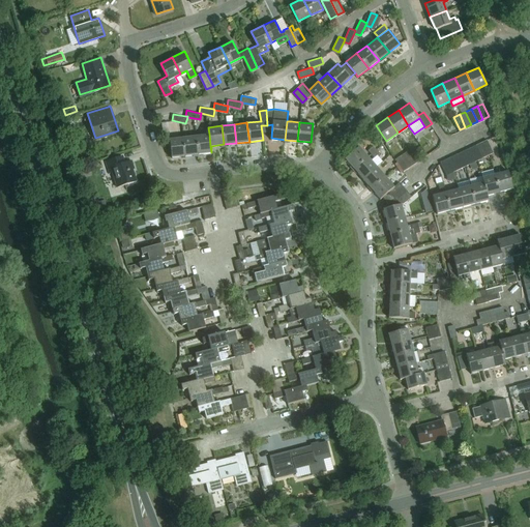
[(198,153),(211,152),(210,146),(209,134),(196,135),(198,153)]
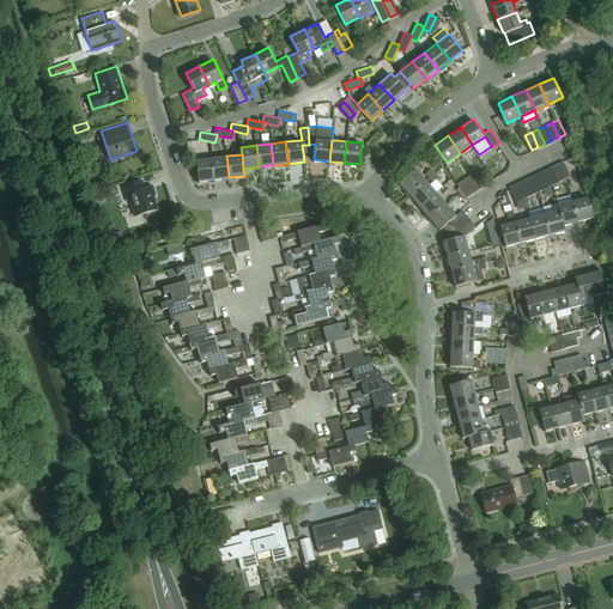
[(214,180),(229,177),(226,156),(212,158),(214,180)]
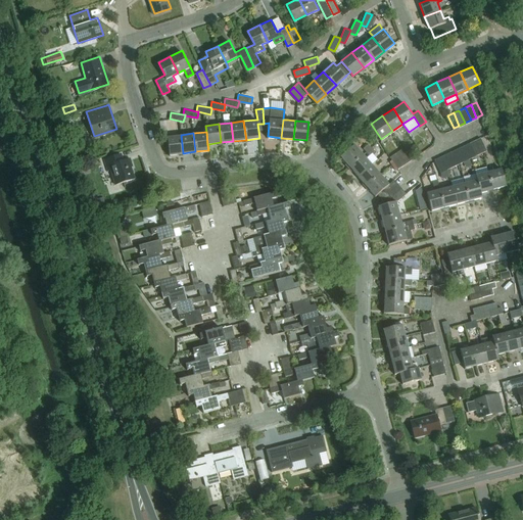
[(170,155),(183,153),(181,135),(167,136),(170,155)]
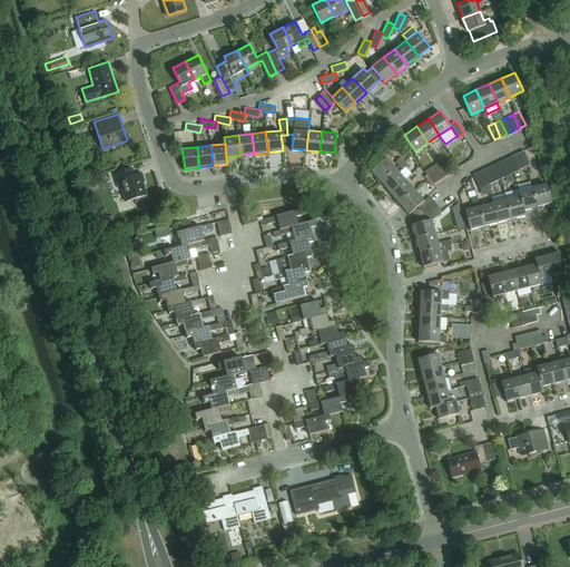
[(518,152),(524,166),(531,163),(523,149),(518,152)]
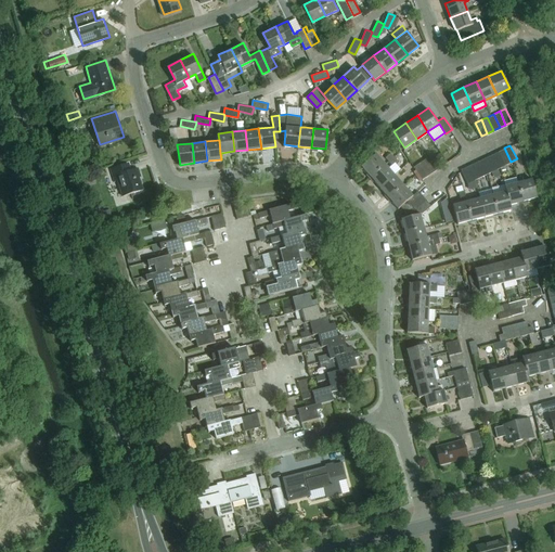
[(504,165),(511,162),(504,148),(498,151),(504,165)]
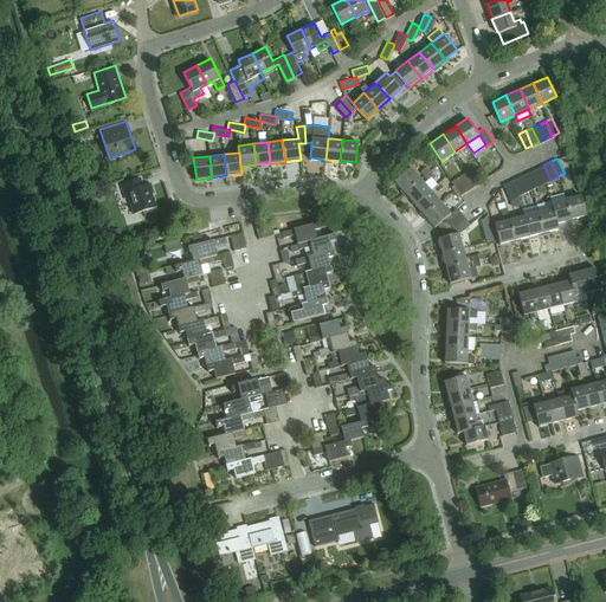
[(545,182),(550,180),(543,164),(537,168),(545,182)]
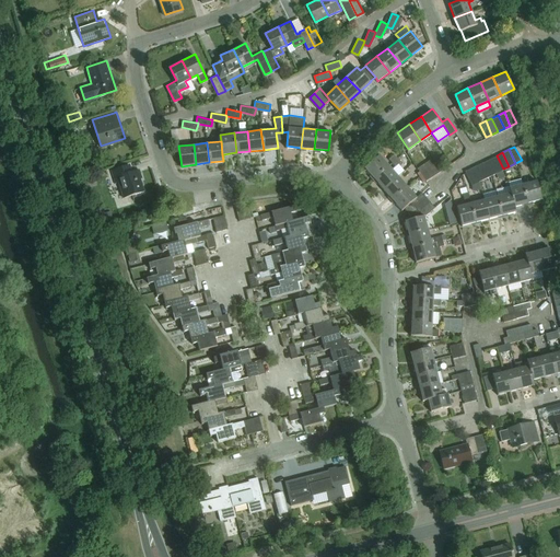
[(374,177),(389,164),(380,153),(364,166),(374,177)]
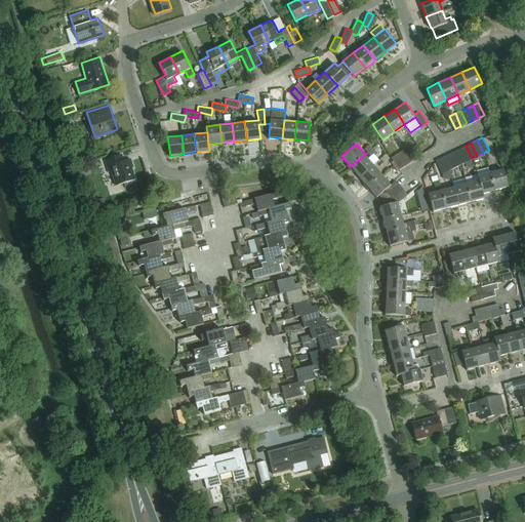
[(408,146),(402,149),(410,161),(415,157),(408,146)]
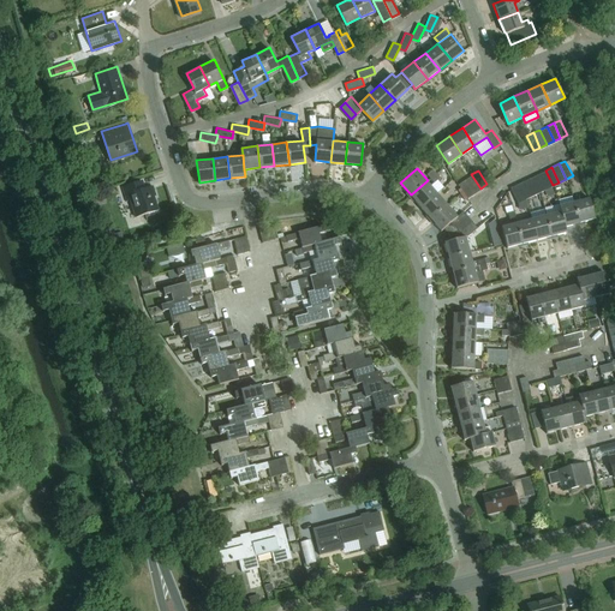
[(545,189),(553,185),(545,171),(538,173),(545,189)]
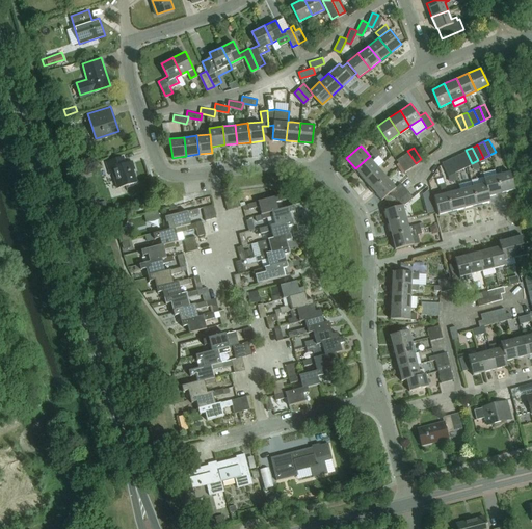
[(466,166),(472,163),(466,150),(459,153),(466,166)]
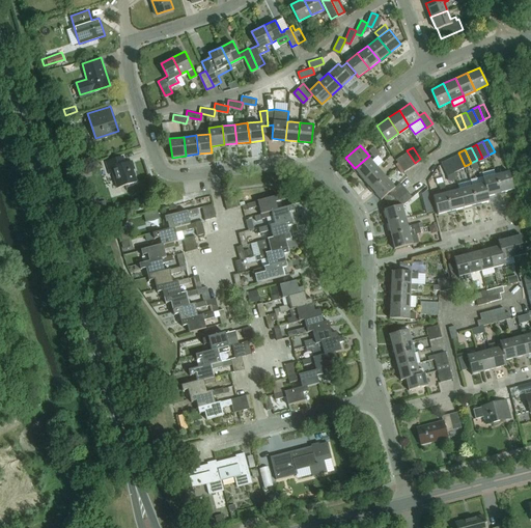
[(407,150),(401,155),(410,167),(415,163),(407,150)]
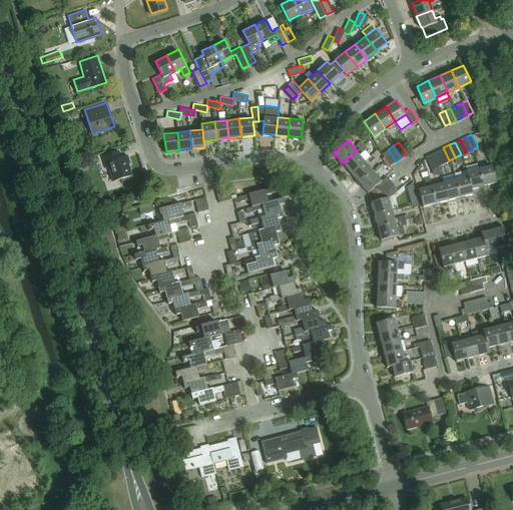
[(444,162),(449,160),(443,147),(438,150),(444,162)]
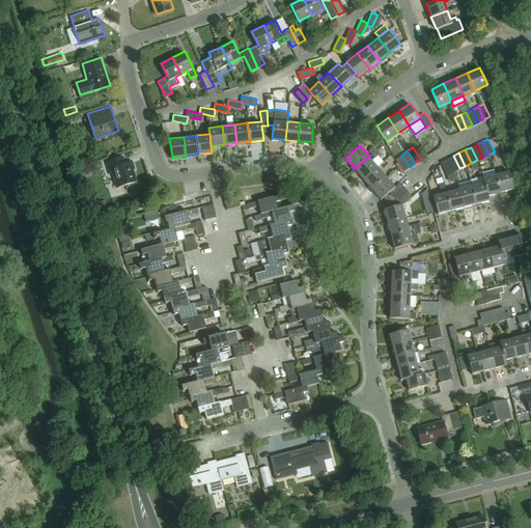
[(117,187),(137,181),(133,168),(134,168),(132,160),(124,162),(122,155),(106,161),(109,172),(112,171),(117,187)]
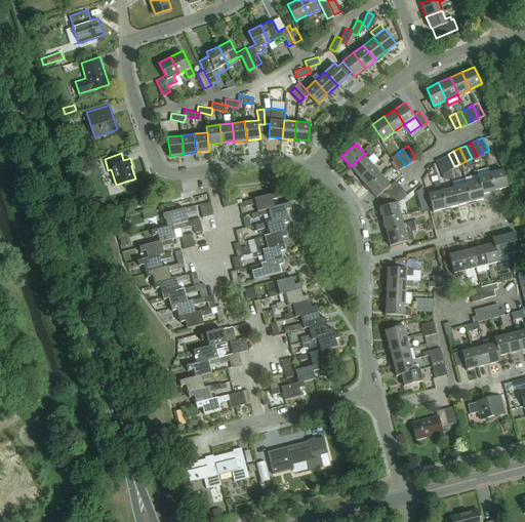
[(397,153),(392,156),(393,158),(396,162),(398,165),(400,168),(405,165),(397,153)]
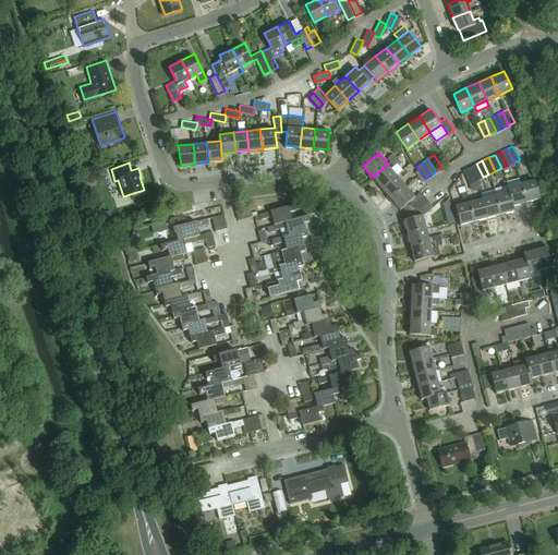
[(381,186),(397,173),(388,164),(373,177),(381,186)]
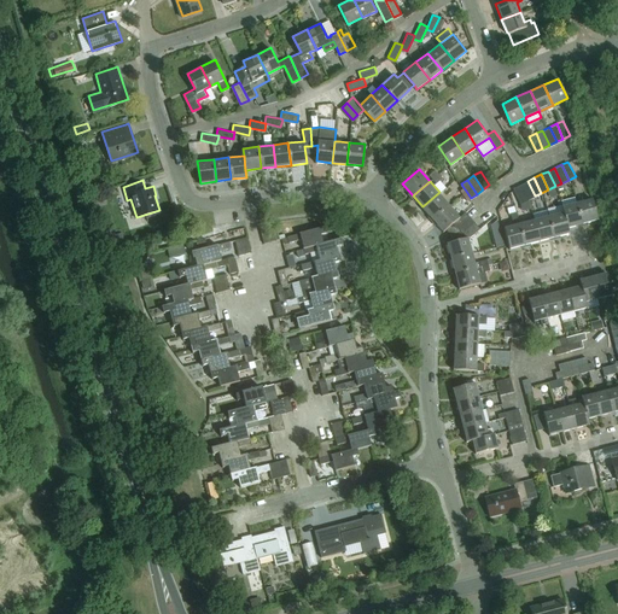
[(528,199),(535,196),(528,181),(520,183),(528,199)]
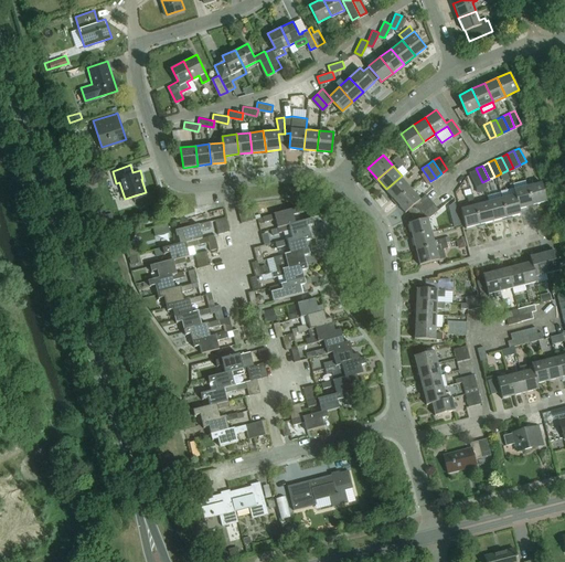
[(477,186),(482,182),(476,168),(469,171),(477,186)]
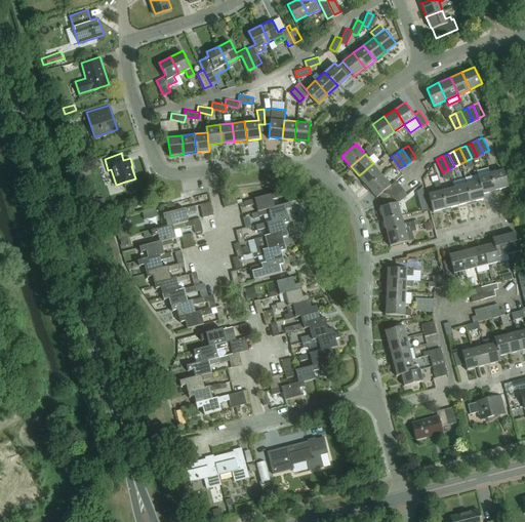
[(367,186),(381,173),(373,163),(359,175),(367,186)]
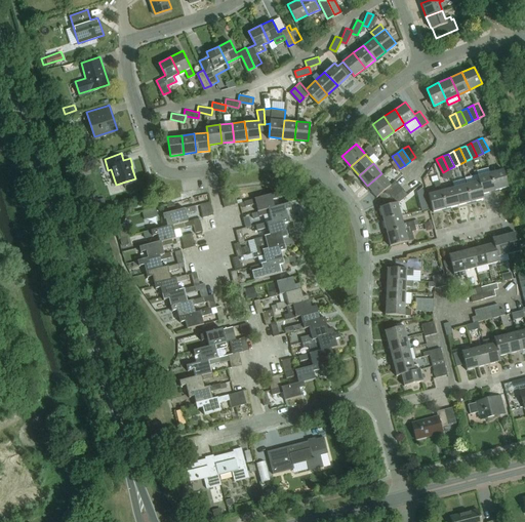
[(495,190),(508,186),(503,167),(495,170),(494,165),(489,167),(490,171),(495,190)]
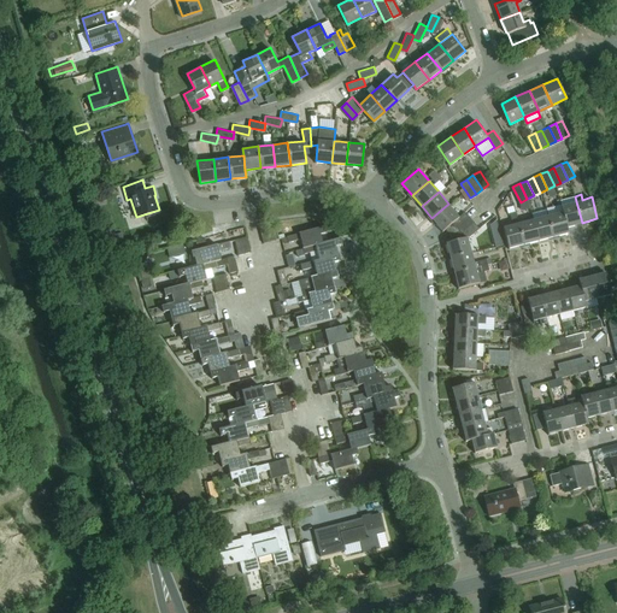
[(568,227),(582,223),(576,201),(560,205),(563,211),(568,227)]
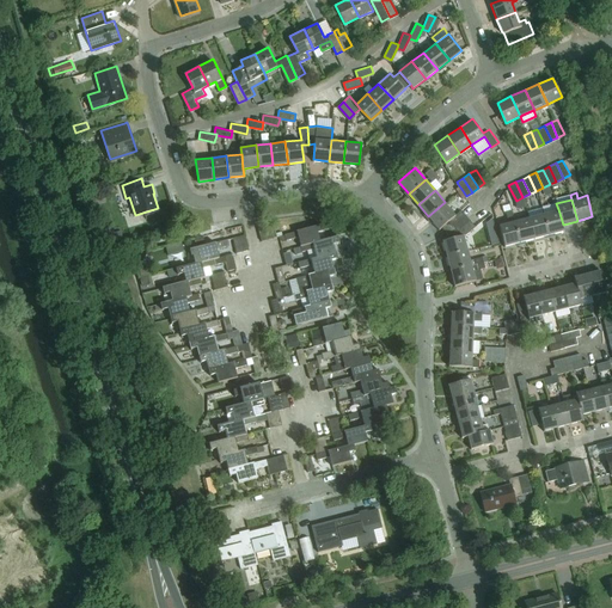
[(453,225),(466,214),(461,208),(456,214),(445,202),(428,216),(439,228),(442,225),(447,231),(456,227),(453,225)]
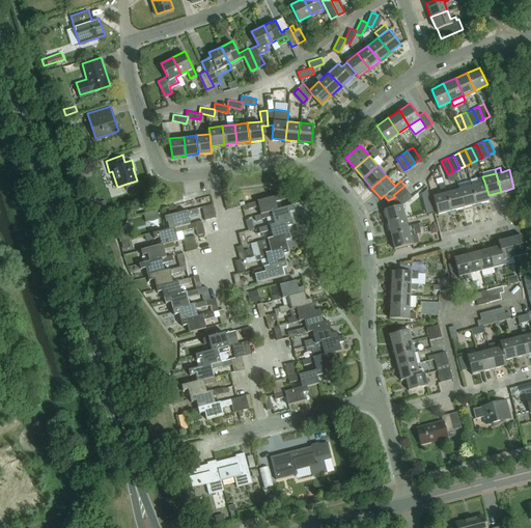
[(490,199),(488,195),(484,182),(482,176),(470,179),(472,185),(476,203),(490,199)]
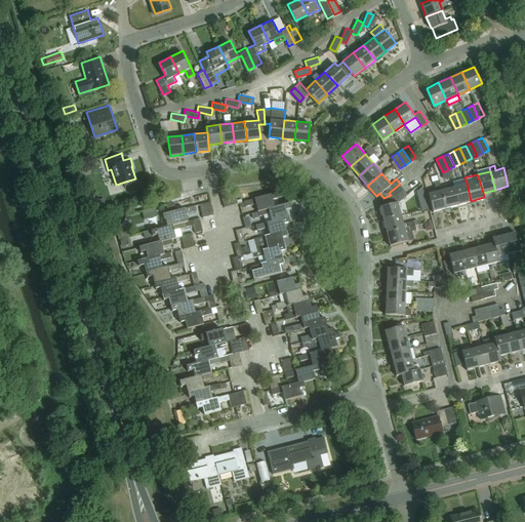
[(458,204),(471,201),(467,183),(454,186),(458,204)]
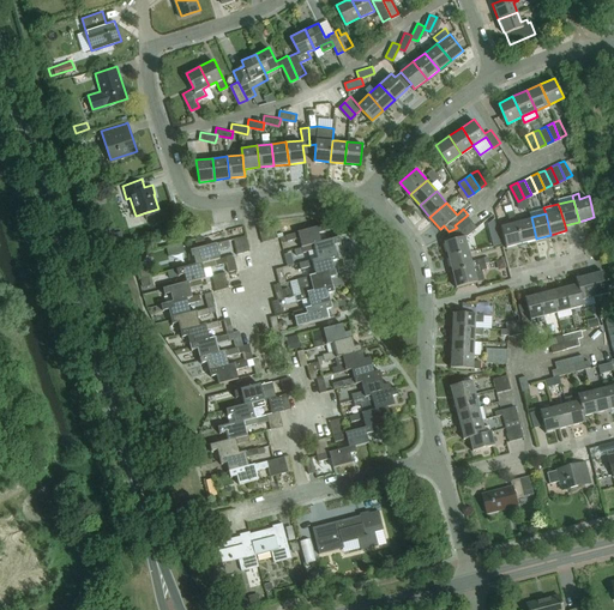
[(459,230),(471,219),(468,215),(455,225),(457,228),(459,230)]
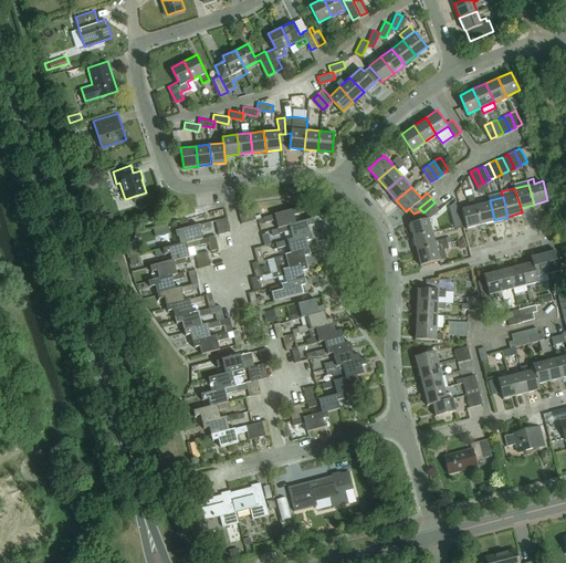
[(481,223),(494,220),(490,200),(475,204),(481,223)]
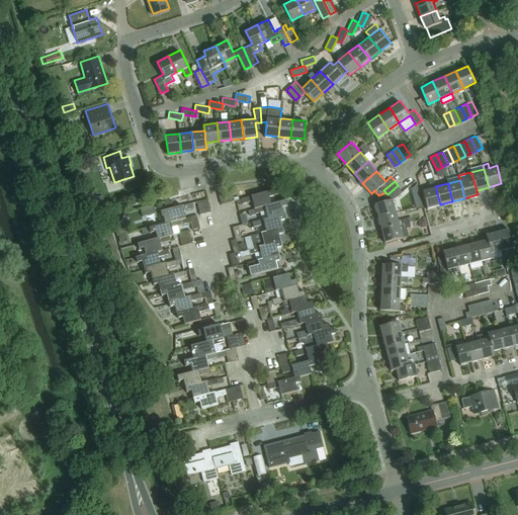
[(393,199),(403,190),(398,185),(387,194),(385,192),(378,195),(380,201),(374,203),(378,216),(396,211),(393,199)]
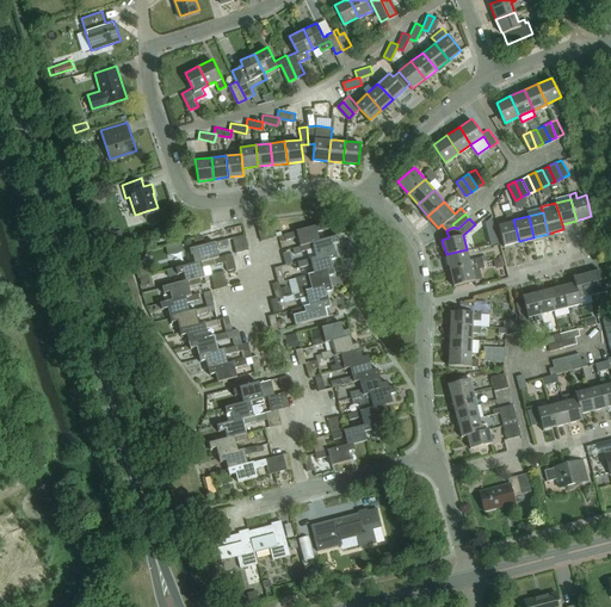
[(504,246),(519,241),(513,220),(508,221),(499,224),(504,246)]
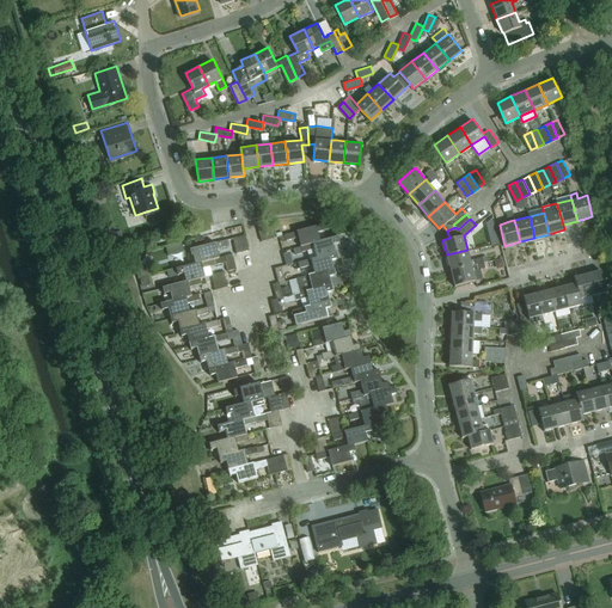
[(300,244),(320,239),(318,232),(324,229),(322,222),(285,233),(286,239),(298,235),(300,244)]
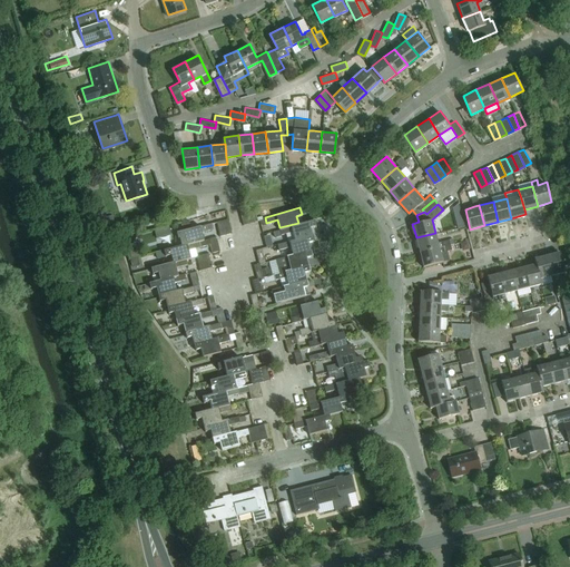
[(112,214),(99,217),(101,225),(115,222),(112,214)]
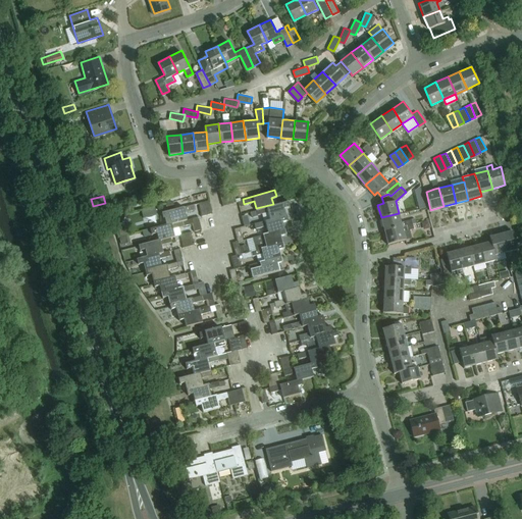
[(173,199),(165,201),(167,207),(174,205),(173,199)]
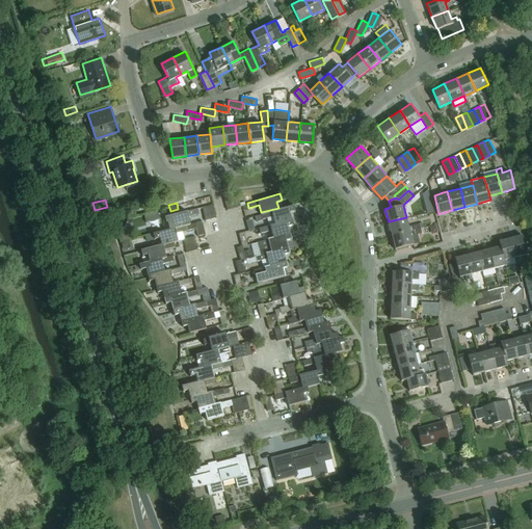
[(213,203),(207,204),(210,217),(216,216),(213,203)]
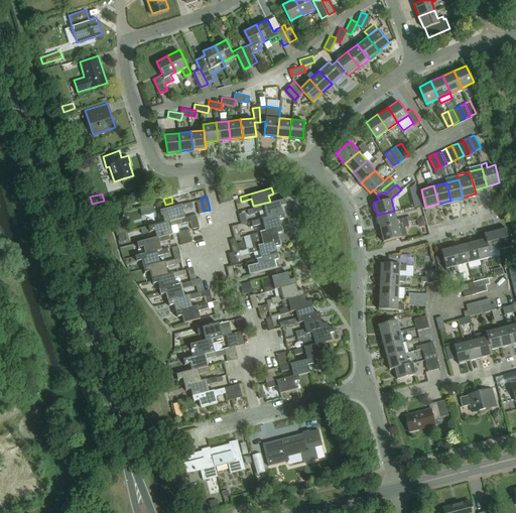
[(196,200),(199,212),(204,211),(201,198),(196,200)]
